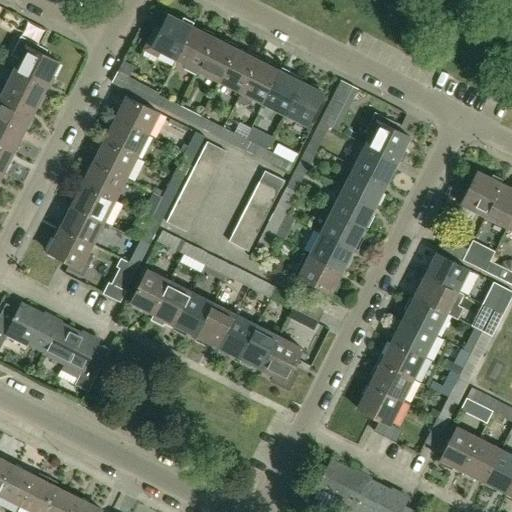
[(176,61),(193,27),(192,26),(194,23),(184,18),(182,21),(168,14),(161,28),(156,25),(144,49),(152,54),(159,52),(176,61)]
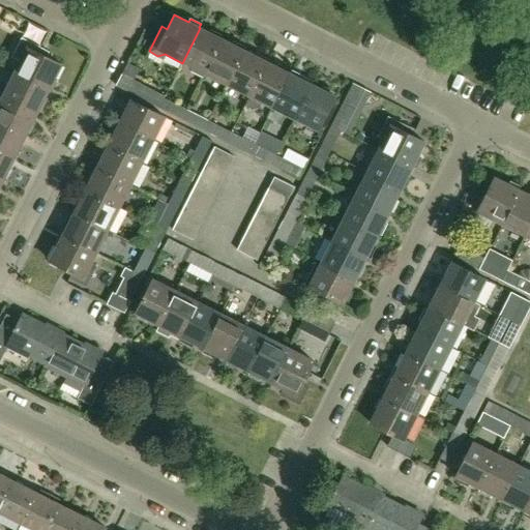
[(205,75),(223,39),(200,28),(182,63),(205,75)]
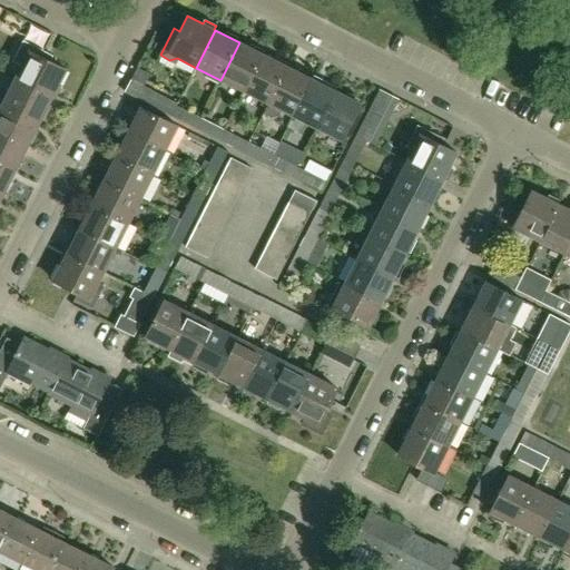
[(12,61),(21,66),(15,78),(52,97),(66,70),(41,58),(43,51),(23,41),(12,61)]
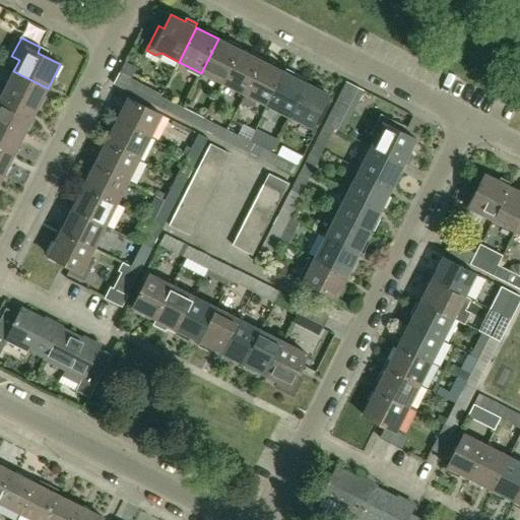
[(222,84),(240,50),(218,39),(201,73),(222,84)]
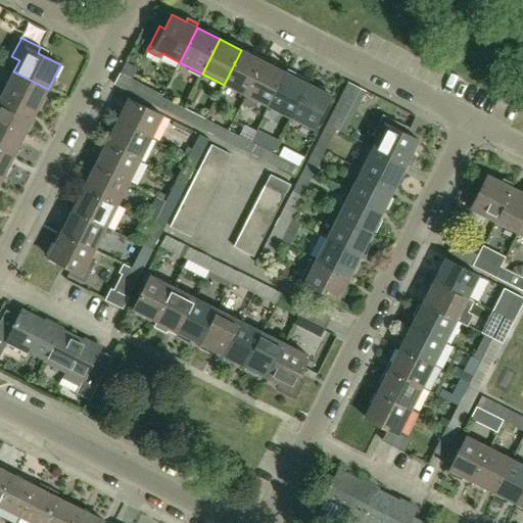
[(246,95),(264,61),(241,50),(224,85),(246,95)]
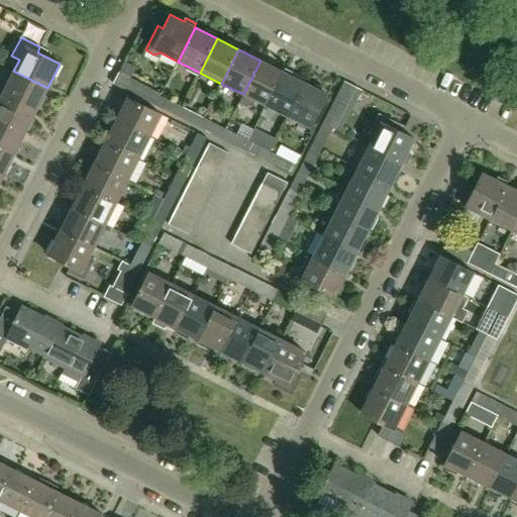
[(266,105),(283,72),(261,61),(243,94),(239,103),(244,106),(247,106),(249,106),(251,106),(252,104),(253,103),(254,100),(266,105)]
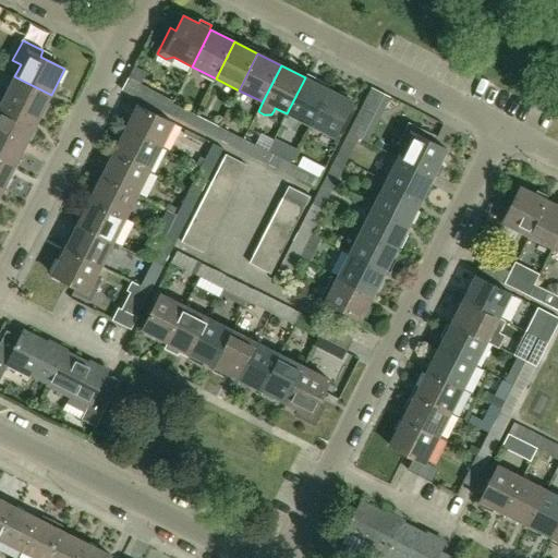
[(39,119),(51,95),(14,76),(2,100),(39,119)]
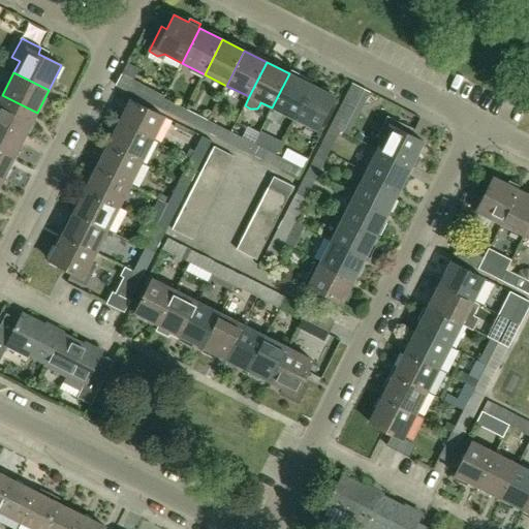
[(294,119),(312,85),(289,73),(272,107),(294,119)]
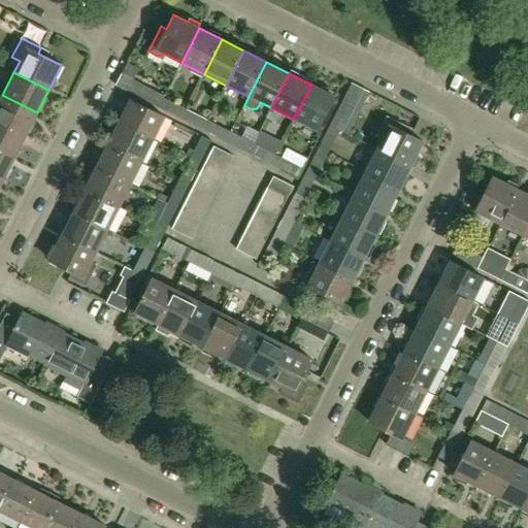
[(133,95),(159,107),(163,98),(164,97),(138,84),(133,95)]
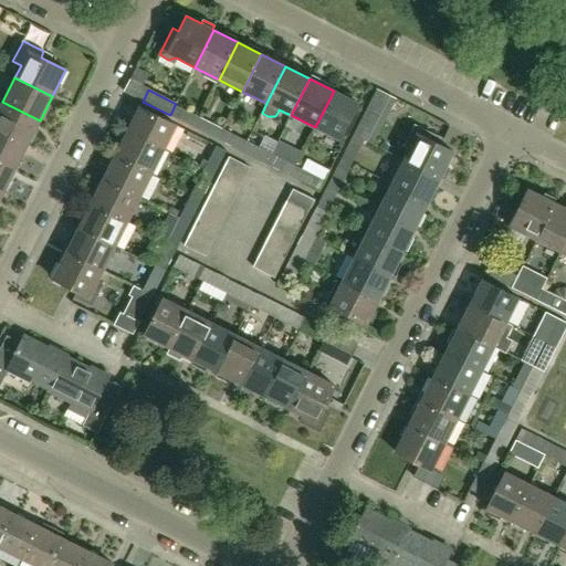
[(339,139),(358,103),(334,91),(315,127),(339,139)]
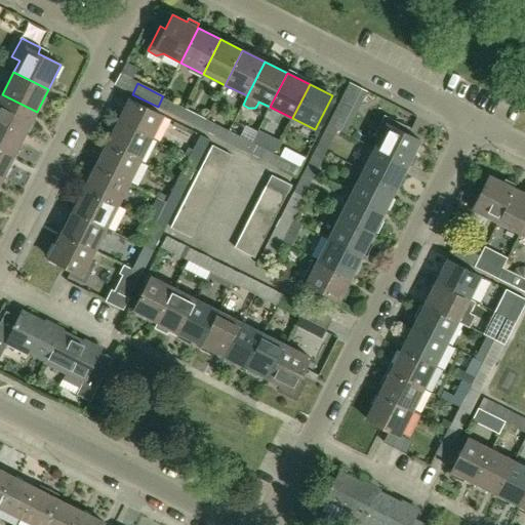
[(0,121),(26,134),(37,112),(2,94),(0,98),(0,121)]
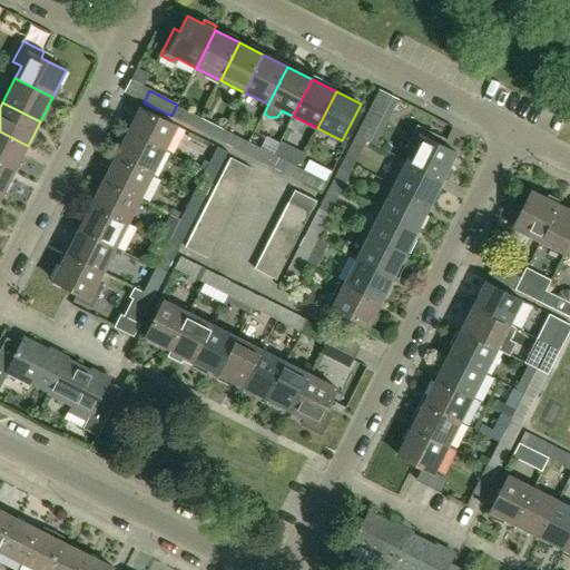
[(195,128),(200,118),(176,106),(172,116),(195,128)]
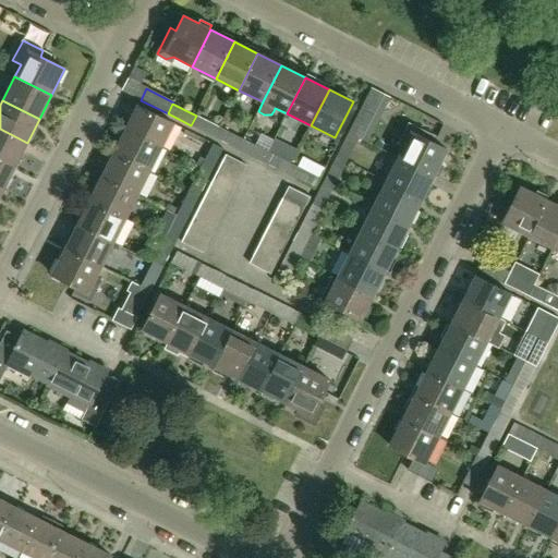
[(161,148),(173,123),(137,106),(125,130),(161,148)]
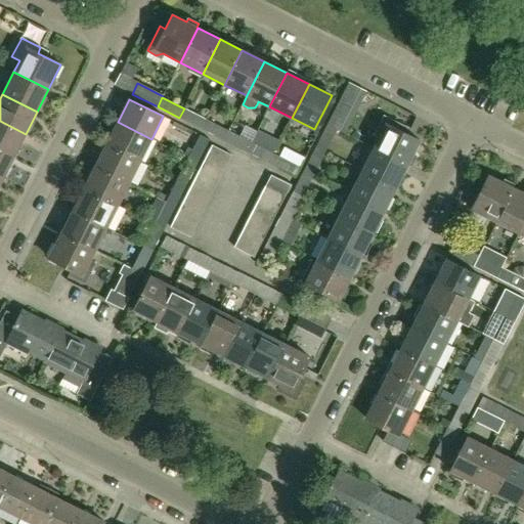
[(328,124),(337,129),(338,130),(351,104),(340,99),(328,124)]
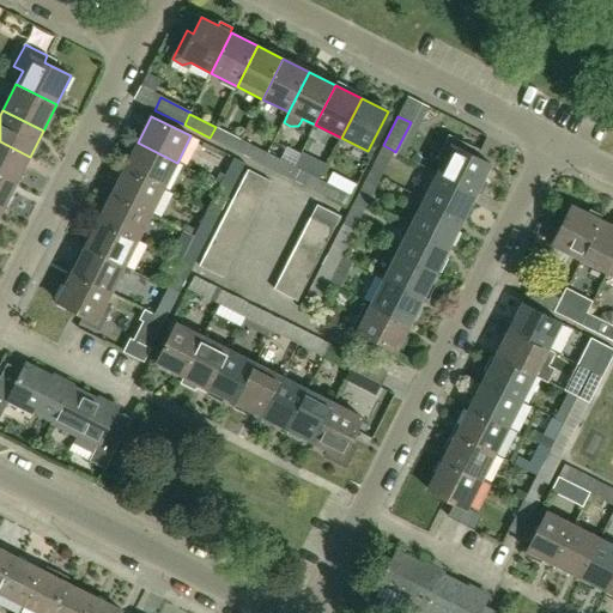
[(236,151),(242,140),(216,127),(210,138),(236,151)]
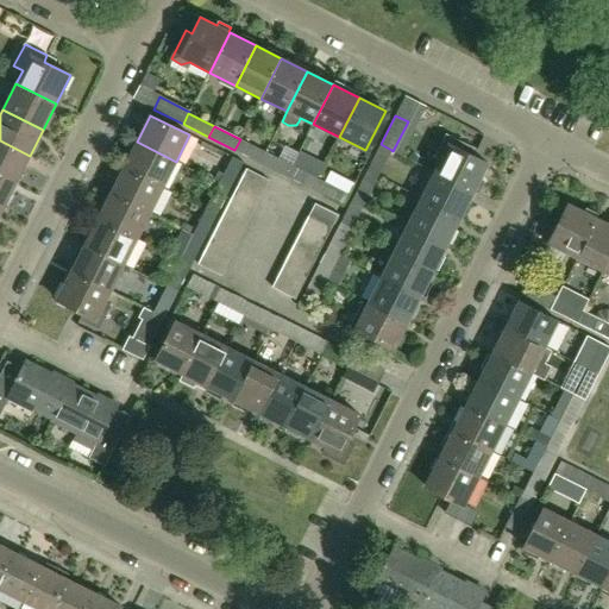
[(473,192),(488,163),(462,150),(465,143),(450,135),(444,137),(433,157),(440,159),(434,171),(473,192)]
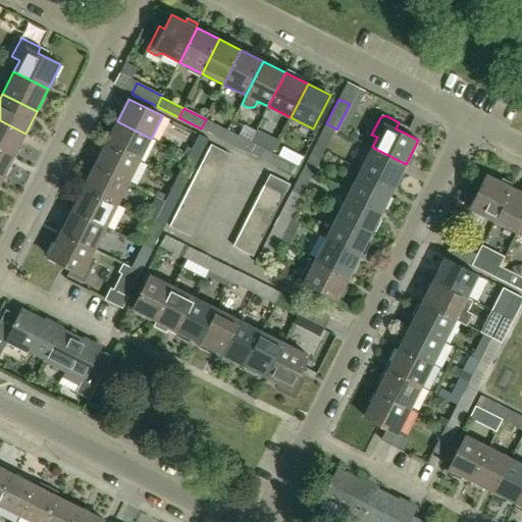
[(223,140),(227,131),(206,119),(201,128),(211,134),(223,140)]
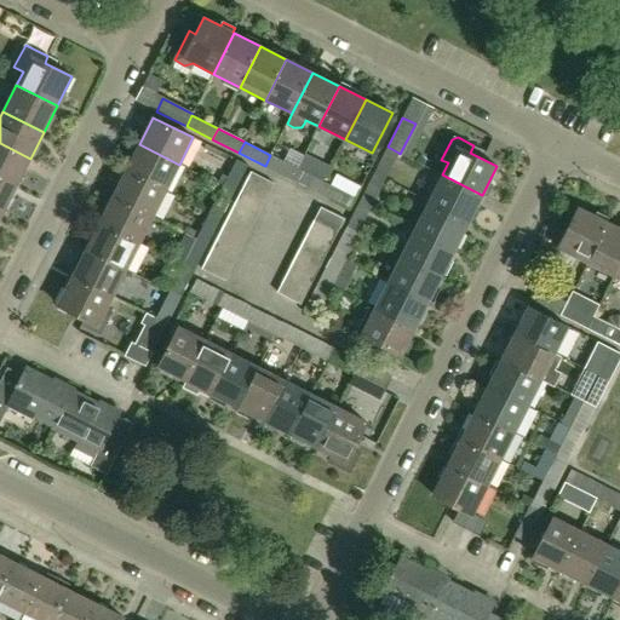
[(0,176),(17,184),(30,159),(0,143),(0,176)]
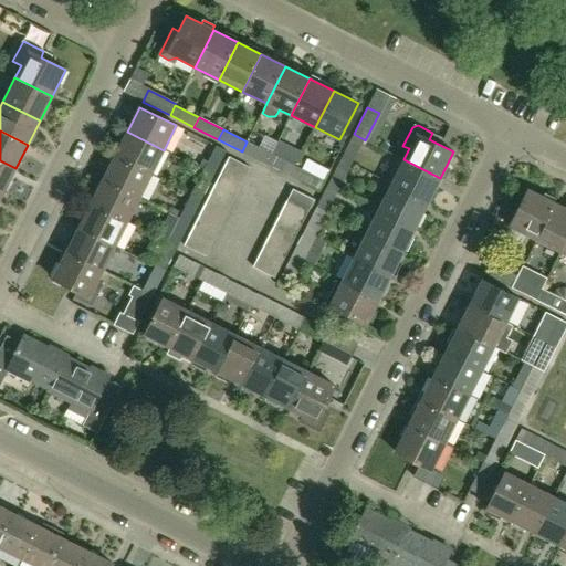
[(152,174),(164,150),(127,132),(115,156),(152,174)]
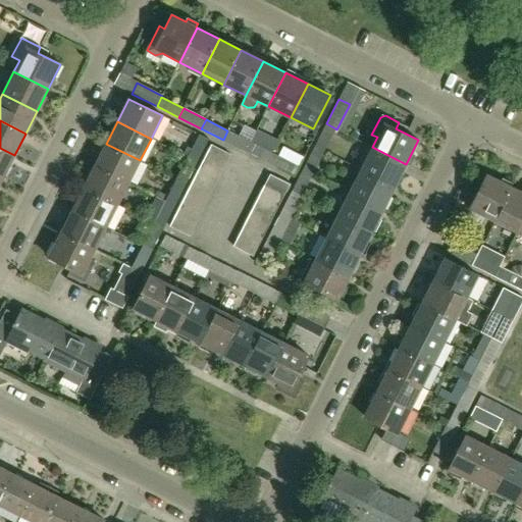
[(315,146),(324,151),(335,128),(326,123),(315,146)]
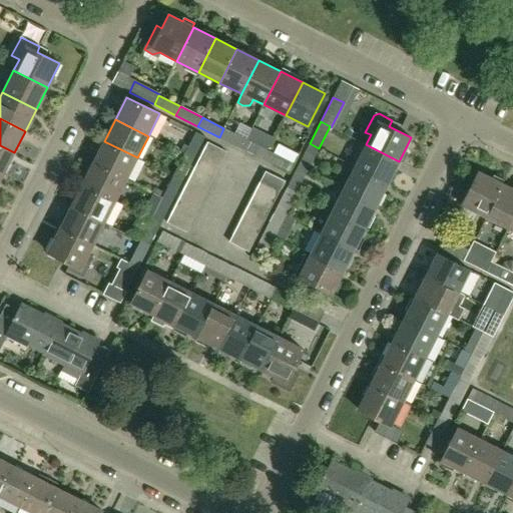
[(241,148),(245,139),(223,128),(219,137),(241,148)]
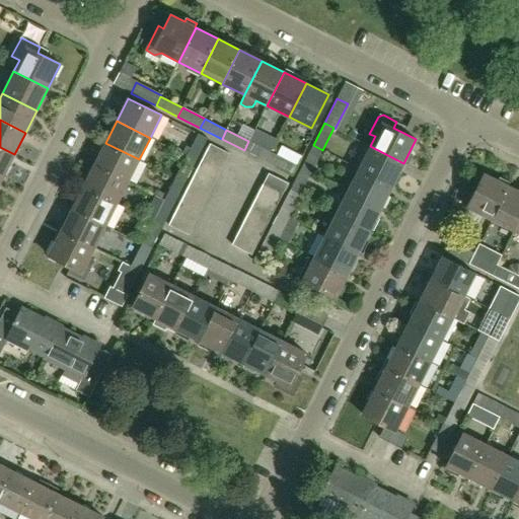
[(187,156),(196,160),(207,138),(198,134),(187,156)]
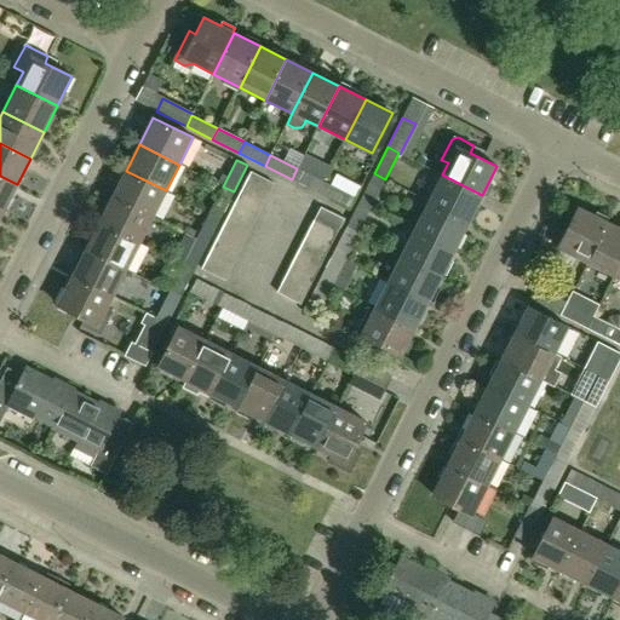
[(317,193),(323,182),(297,168),(292,179),(317,193)]
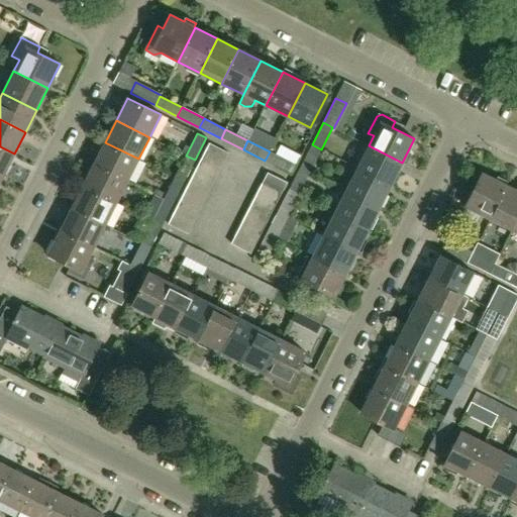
[(127,181),(138,159),(105,142),(94,164),(127,181)]
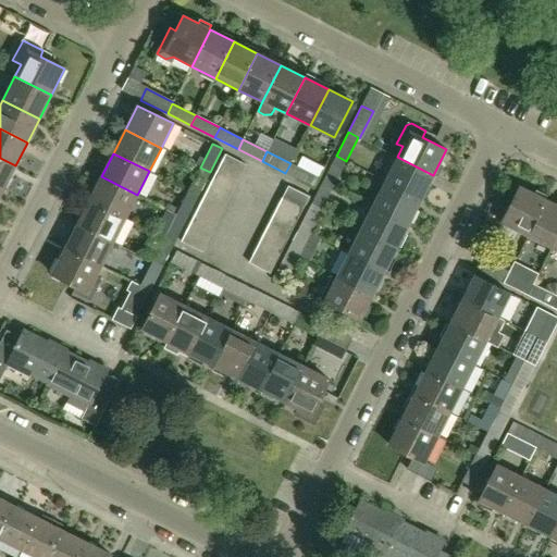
[(225,153),(219,165),(240,176),(246,164),(225,153)]
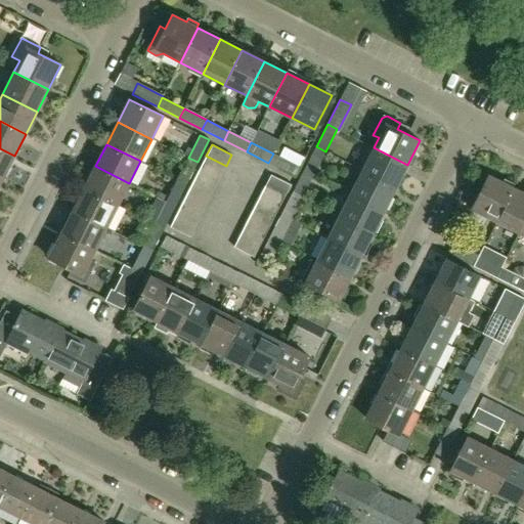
[(316,146),(305,169),(314,173),(325,151),(316,146)]
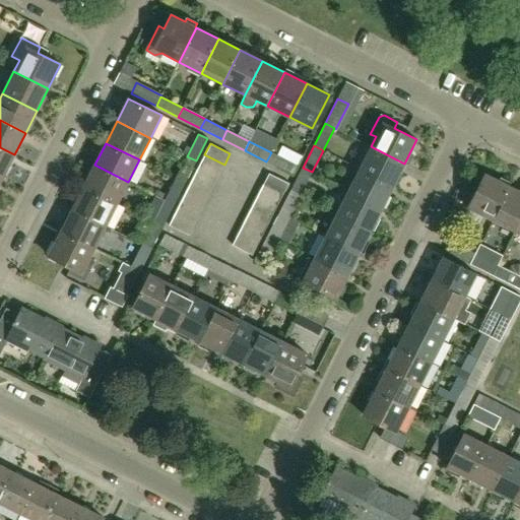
[(393,186),(404,164),(371,146),(360,169),(393,186)]
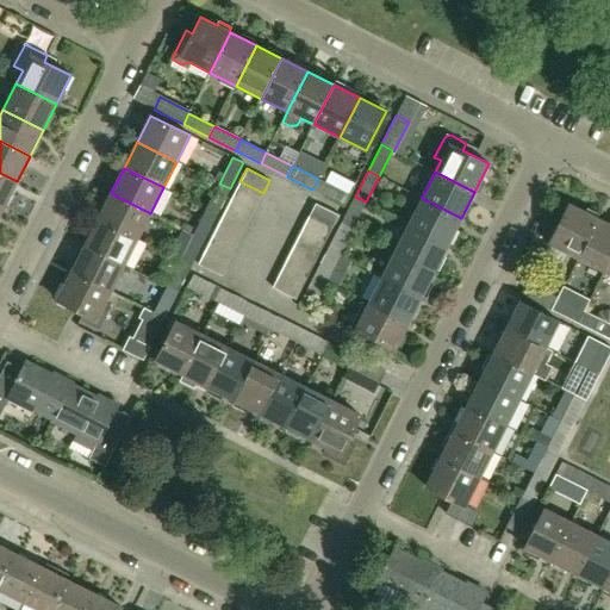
[(0,205),(4,207),(17,181),(0,173),(0,205)]
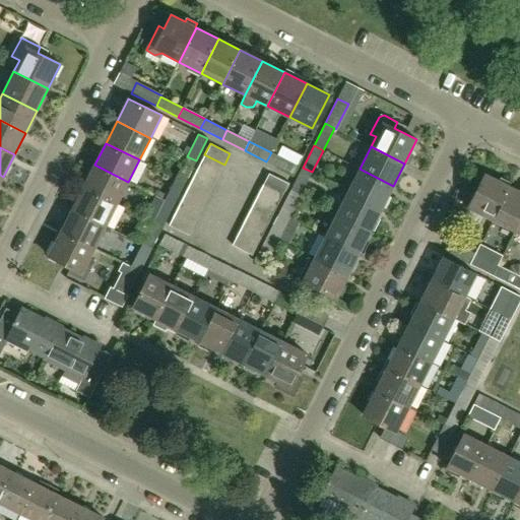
[(271,152),(266,161),(289,173),(294,164),(271,152)]
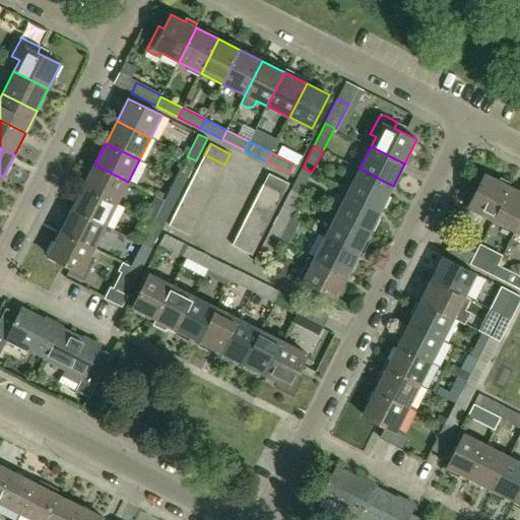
[(219,175),(224,165),(204,154),(199,165),(219,175)]
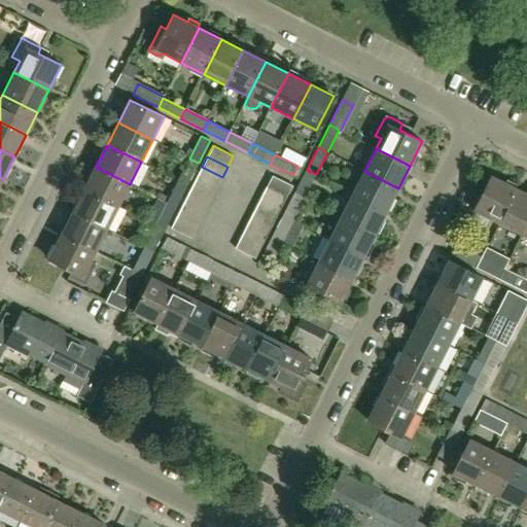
[(189,159),(178,180),(187,185),(199,163),(189,159)]
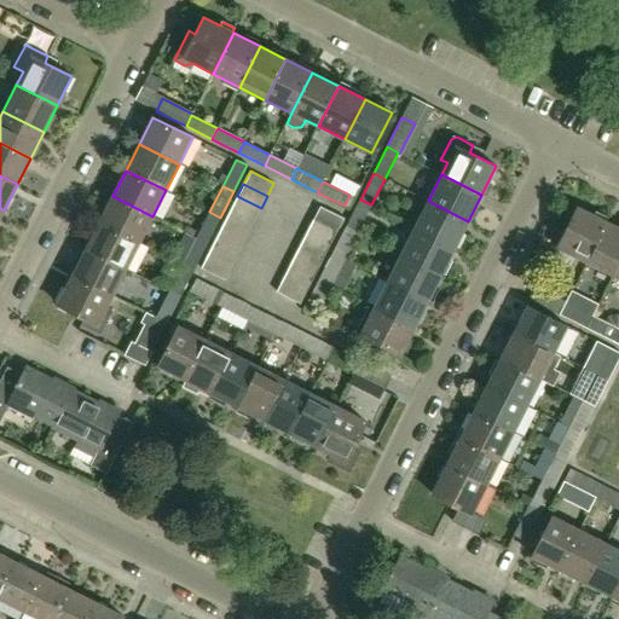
[(139,243),(152,217),(113,196),(99,223),(139,243)]
